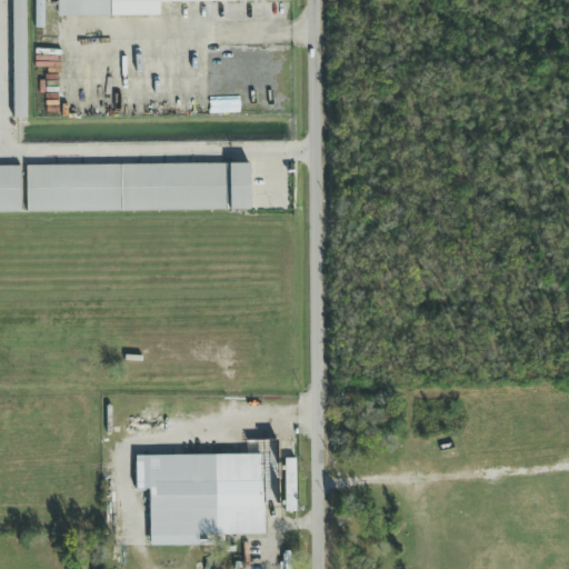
[(10,0),(11,118),(26,118),(25,0),(10,0)]
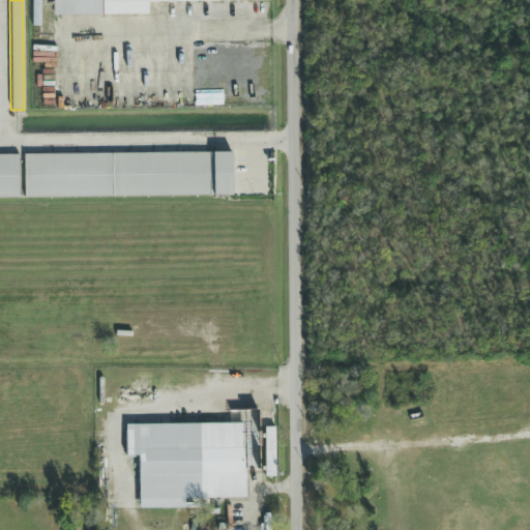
[(52,0),(52,16),(147,13),(147,2),(268,0),(52,0)]
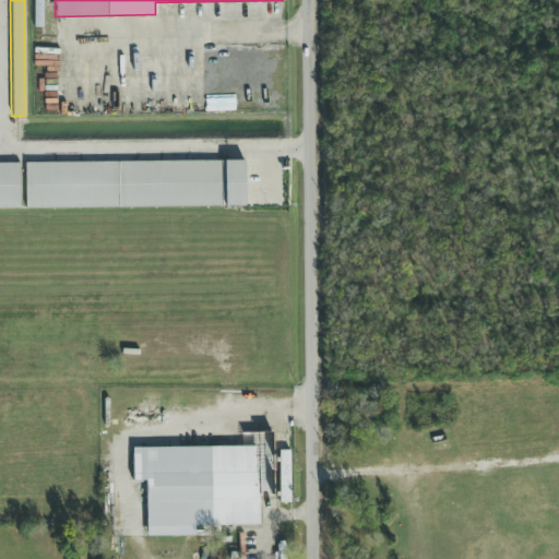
[(244,206),(244,161),(25,163),(26,209),(244,206)]
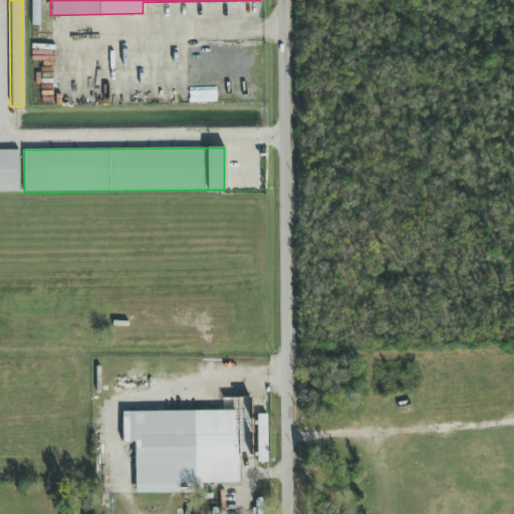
[(0,192),(17,192),(17,150),(0,150),(0,192)]
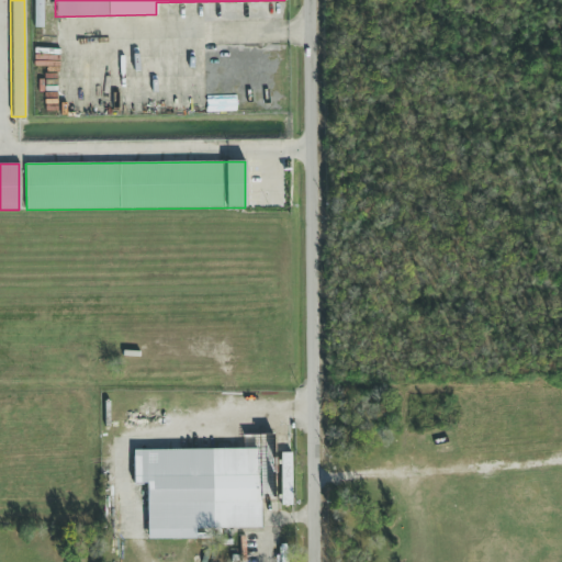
[(147,539),(195,539),(194,529),(260,528),(259,448),(132,450),(133,484),(146,484),(147,539)]
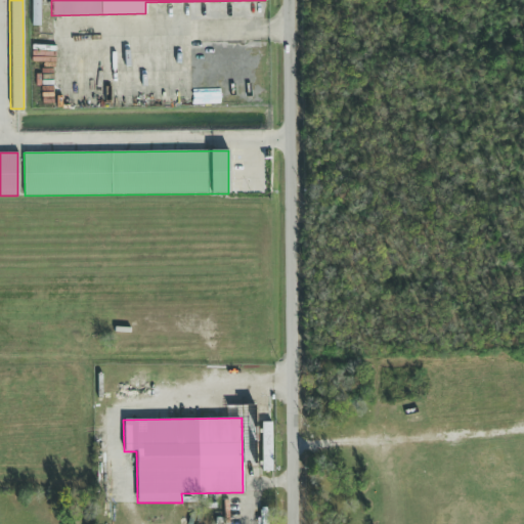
[(271,422),(261,422),(261,472),(271,472),(271,422)]
